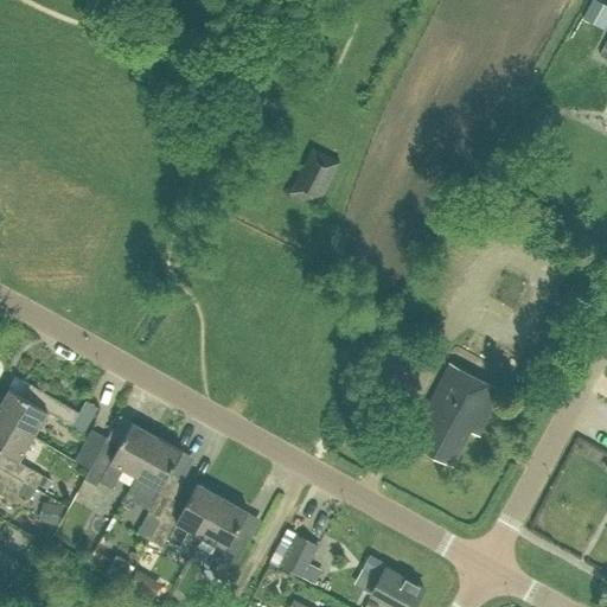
[(315,208),(339,164),(312,149),(288,193),(315,208)]
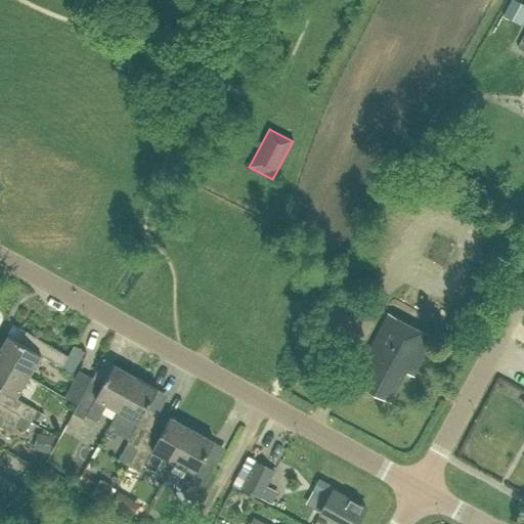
[(412,377),(430,344),(433,338),(388,314),(367,353),(373,356),(358,384),(391,401),(405,373),(412,377)]
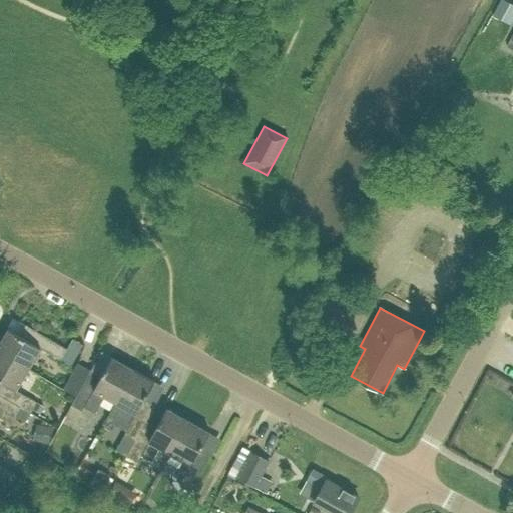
[(0,343),(0,352),(28,369),(40,348),(61,360),(67,349),(26,325),(19,336),(8,329),(0,343)]
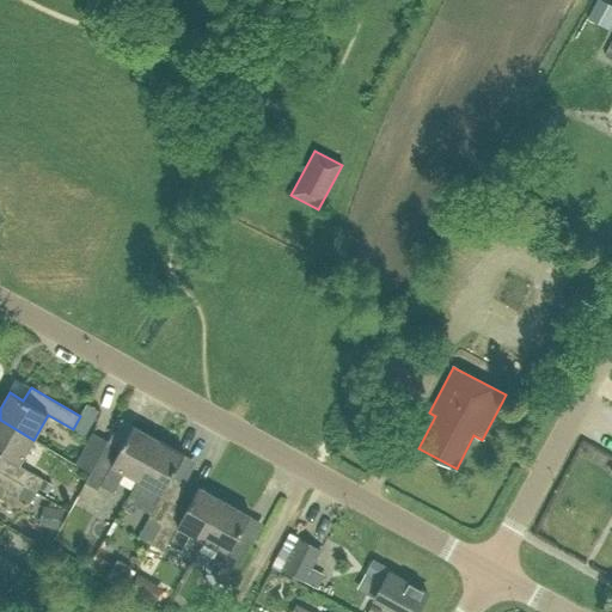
[(19,465),(34,440),(0,420),(0,454),(1,456),(0,457),(0,470),(24,484),(23,485),(36,493),(43,479),(19,465)]
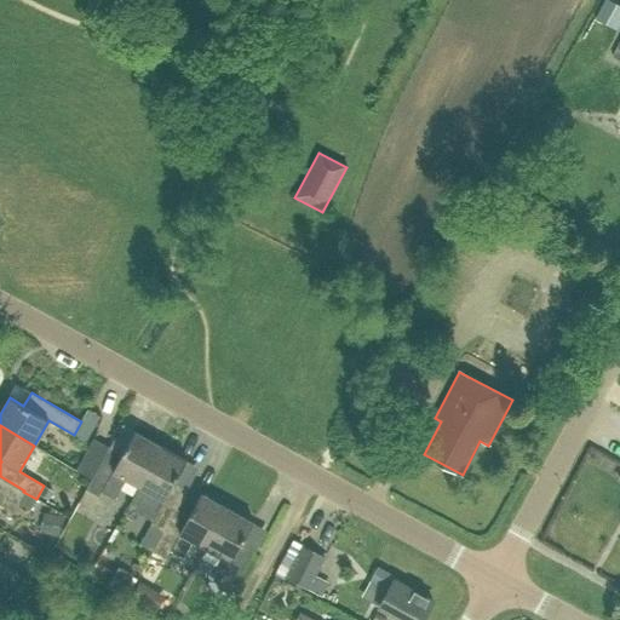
[(138,486),(161,447),(135,432),(122,454),(109,447),(92,478),(86,489),(99,497),(102,493),(115,499),(125,478),(138,486)]
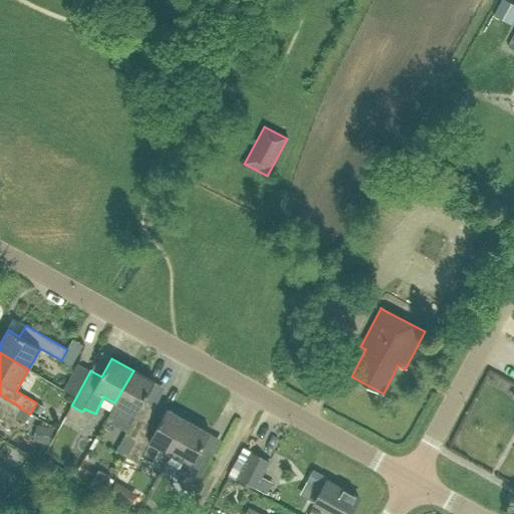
[(76,397),(90,370),(77,363),(63,390),(76,397)]
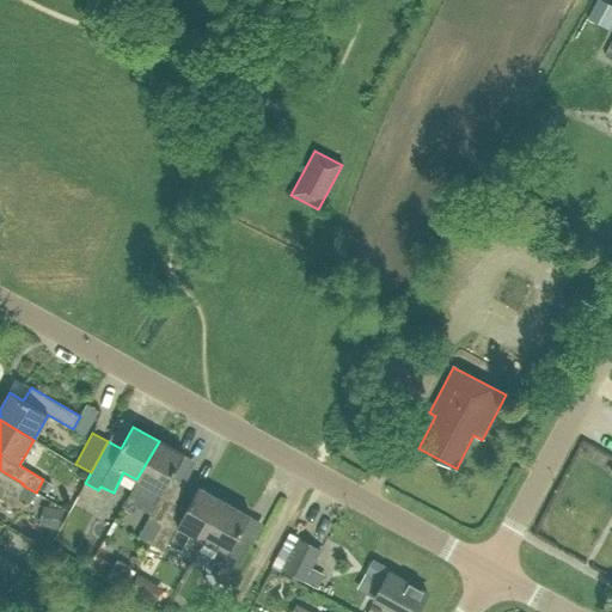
[(148,519),(160,525),(161,526),(175,502),(184,483),(172,477),(184,456),(159,441),(136,479),(126,501),(151,514),(148,519)]
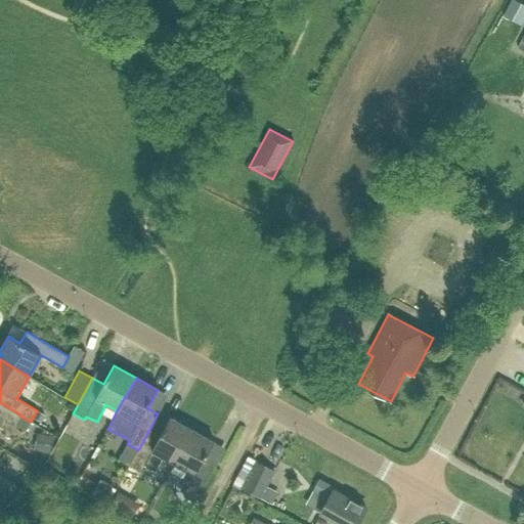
[(19,416),(20,415),(0,402),(0,427),(4,421),(13,426),(19,416)]
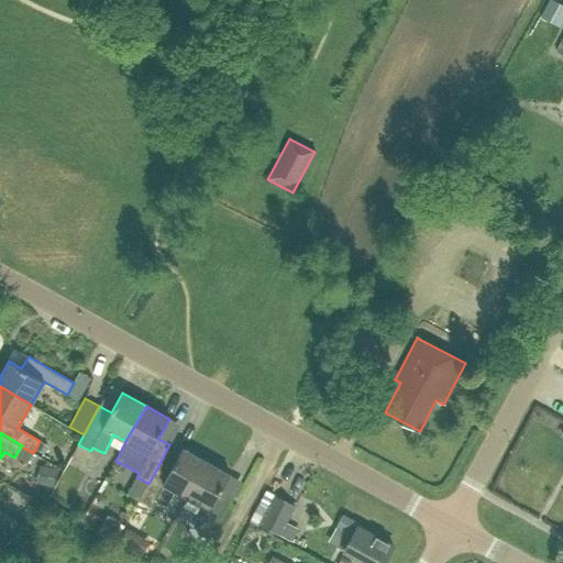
[(186,497),(207,462),(183,449),(172,468),(161,462),(148,484),(147,483),(139,500),(151,507),(163,485),(186,497)]
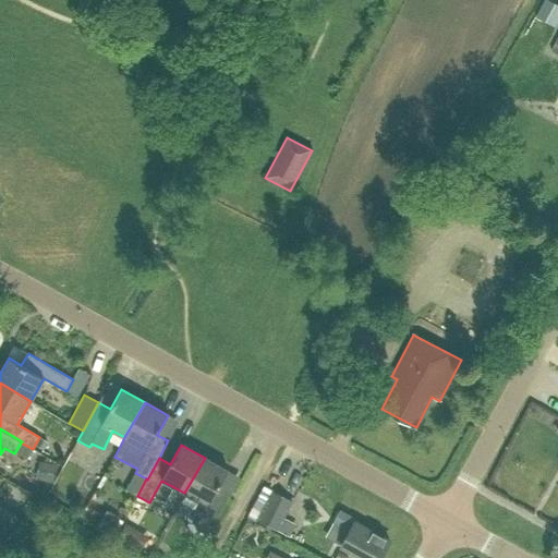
[(205,458),(184,493),(199,501),(193,513),(201,518),(195,529),(207,535),(229,497),(217,490),(228,471),(205,458)]
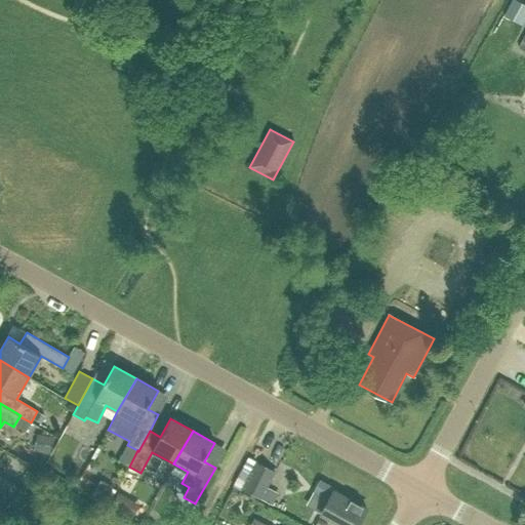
[(38,451),(50,453),(53,437),(41,435),(38,451)]
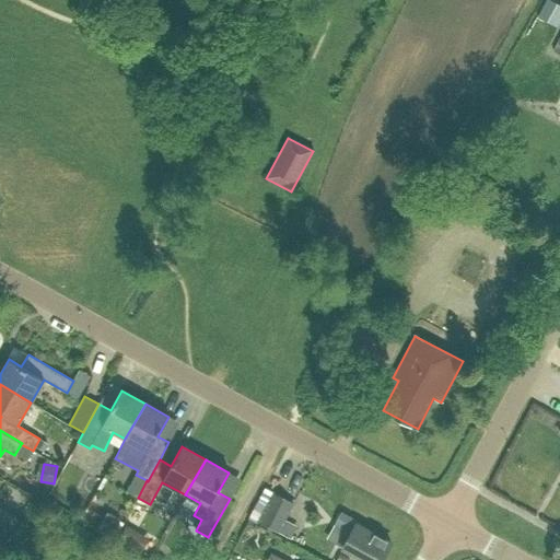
[(284,518),(293,502),(273,491),(257,522),(278,533),(284,518)]
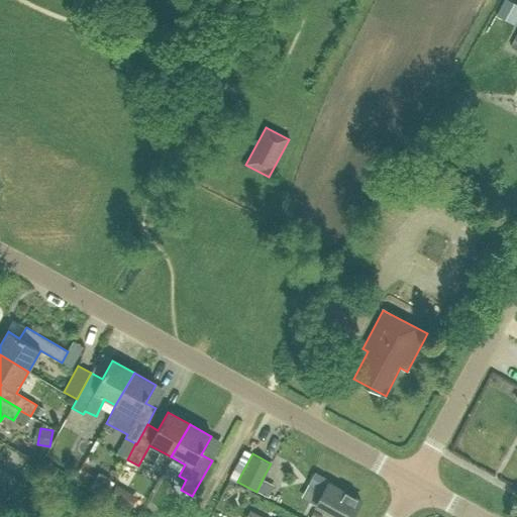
[(0,468),(0,483),(11,490),(17,479),(0,468)]
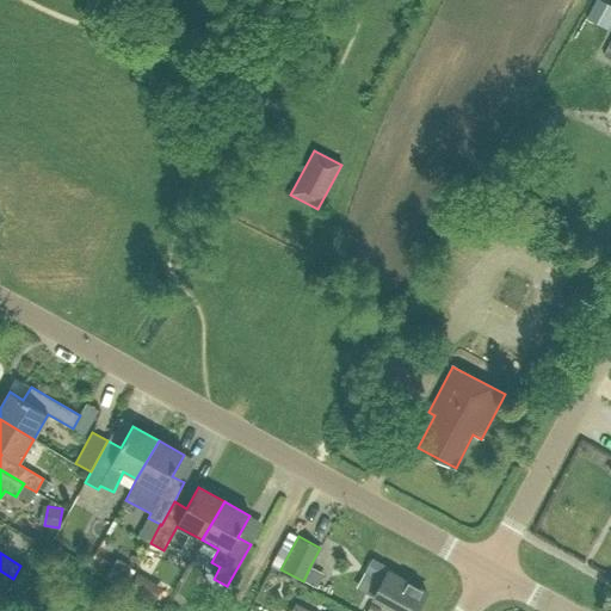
[(122,584),(133,566),(118,559),(107,575),(122,584)]
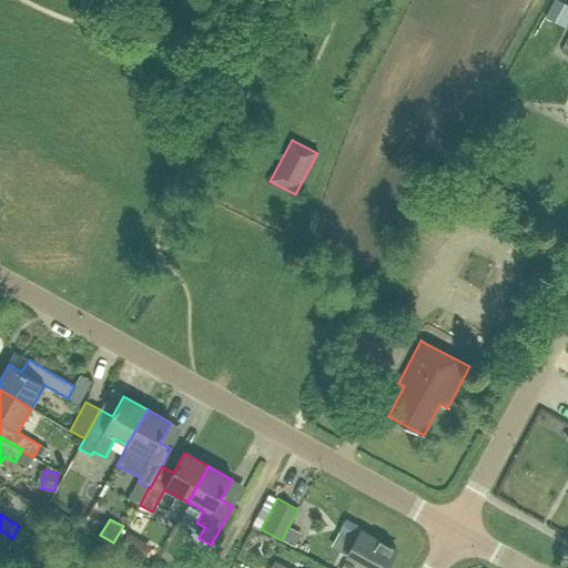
[(369,567),(386,567),(396,550),(362,531),(363,530),(347,521),(342,530),(357,539),(348,556),(369,567)]
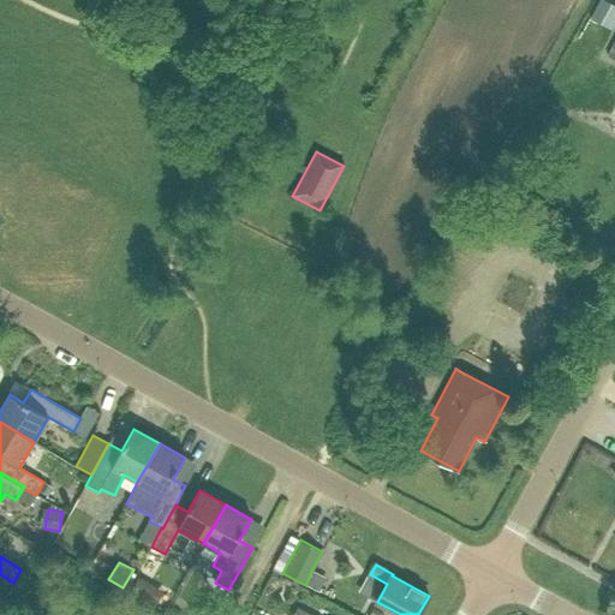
[(312,569),(305,585),(321,592),(328,578),(312,569)]
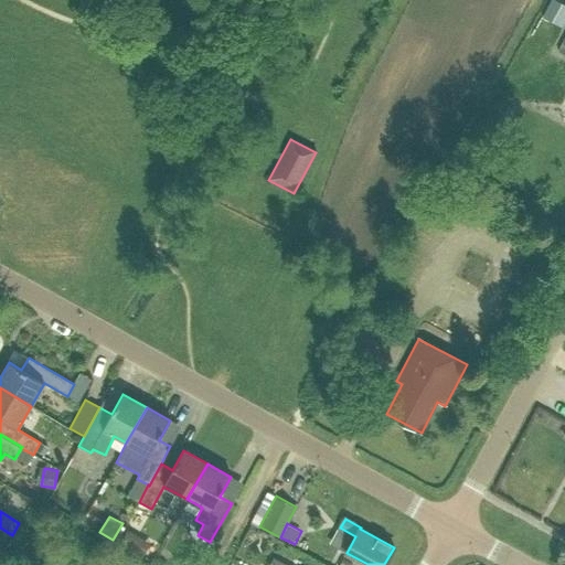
[(0,543),(6,546),(12,535),(0,528),(0,543)]
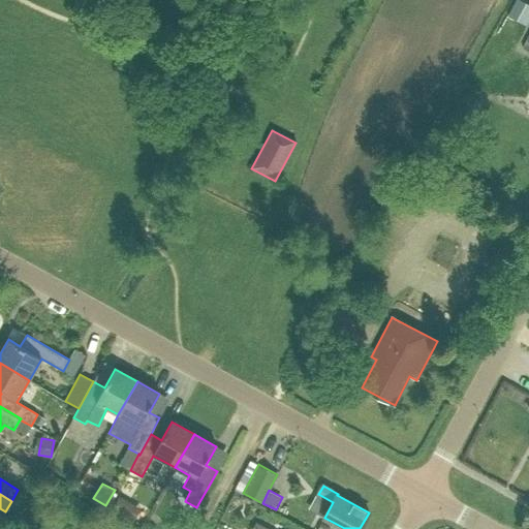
[(142,508),(131,502),(123,515),(133,522),(142,508)]
